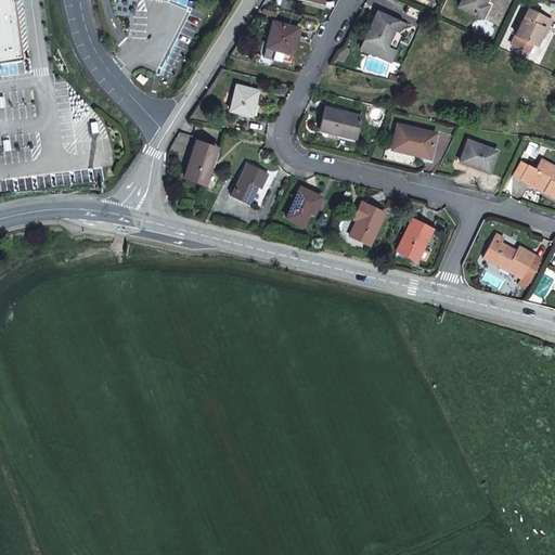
[(13,1),(12,0),(0,0),(0,62),(24,60),(15,1),(13,1)]
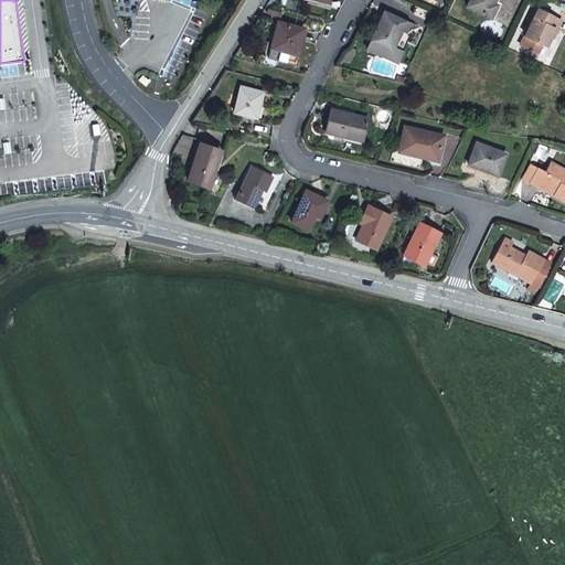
[(494,3),(496,0),(471,0),(468,7),(491,18),(498,6),(494,3)]
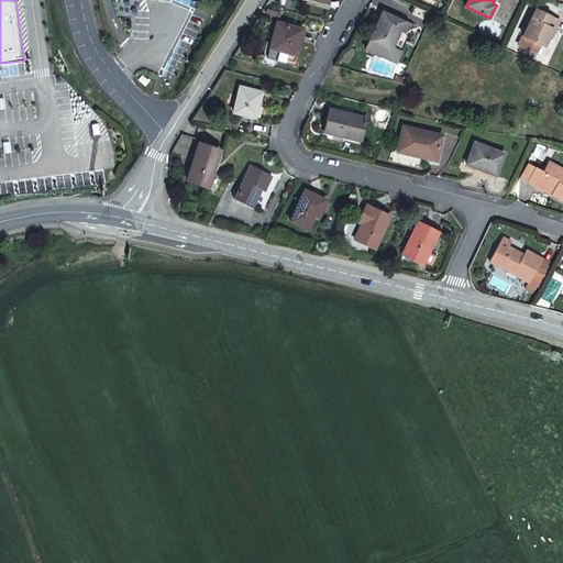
[(553,30),(556,31),(561,20),(537,8),(523,36),(545,46),(553,30)]
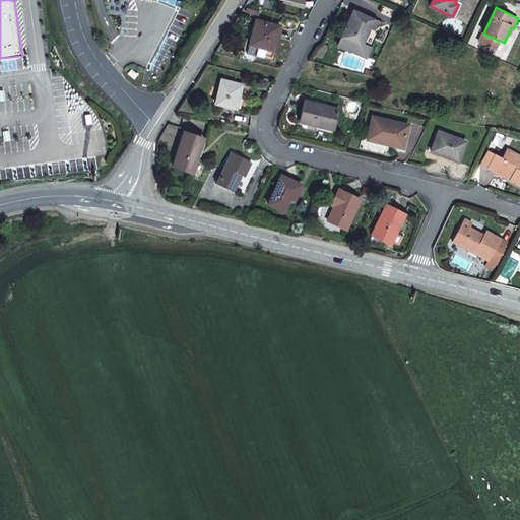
[(354,11),(342,38),(338,46),(366,59),(372,46),(365,43),(368,35),(375,20),(354,11)]
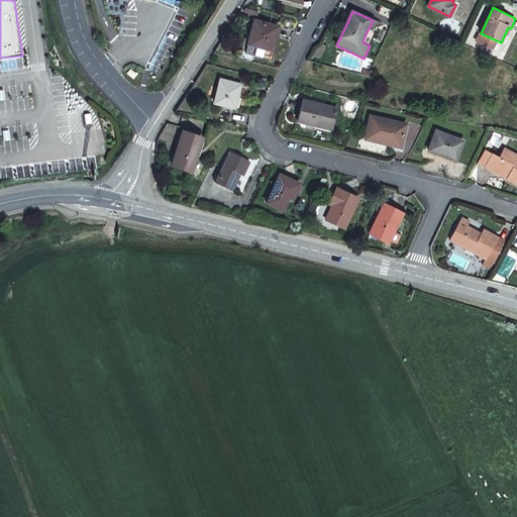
[(249,45),(259,47),(267,49),(265,56),(272,58),(280,27),(255,22),(249,45)]
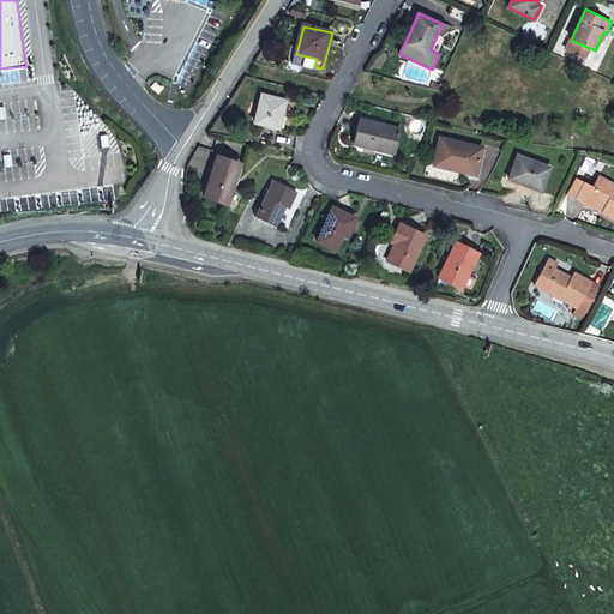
[(434,41),(431,50),(439,54),(444,46),(434,41)]
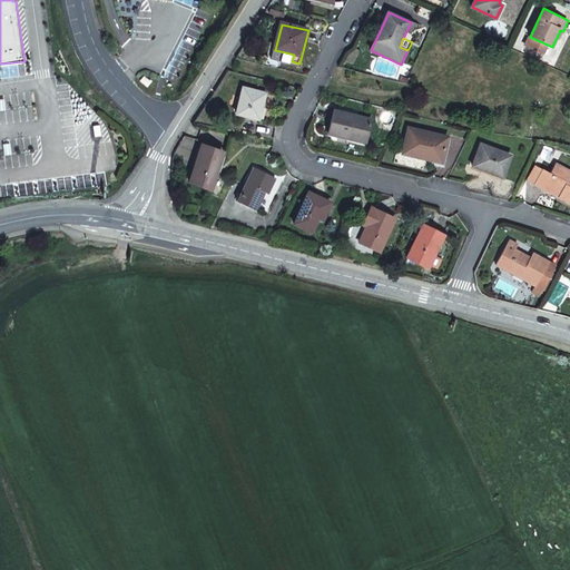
[(294,55),(285,52),(283,64),(291,65),(292,61),(294,55)]
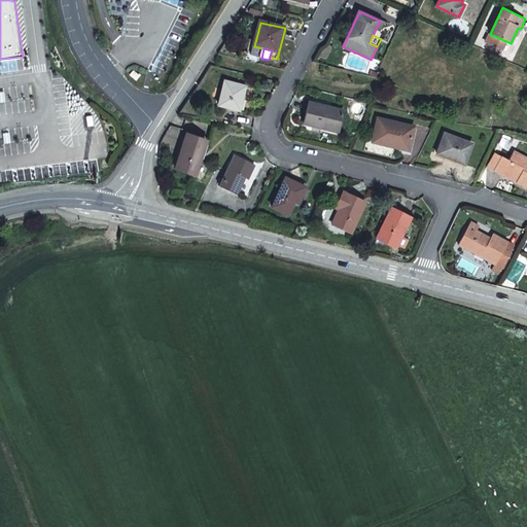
[(133,69),(130,73),(137,79),(140,75),(133,69)]
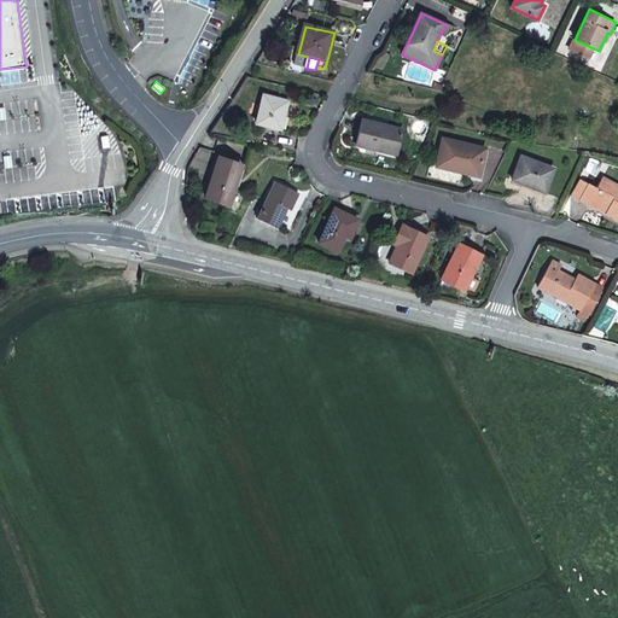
[(286,115),(287,115),(291,103),(266,97),(258,124),(283,130),(286,115)]
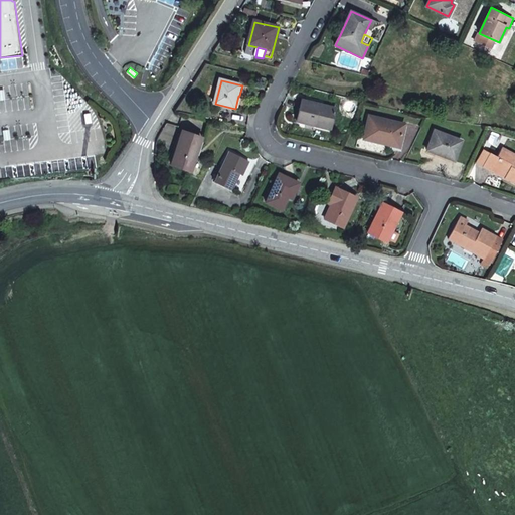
[(318,122),(333,126),(338,109),(304,101),(299,123),(317,127),(318,122)]
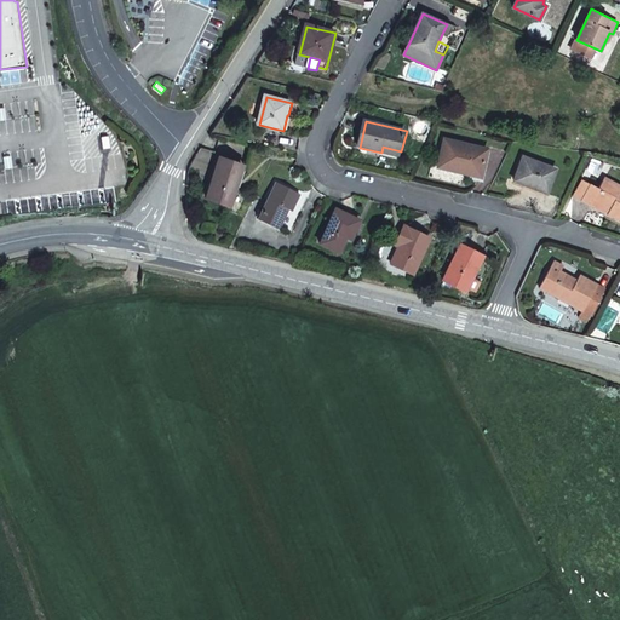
[(441,168),(482,178),(488,150),(447,141),(441,168)]
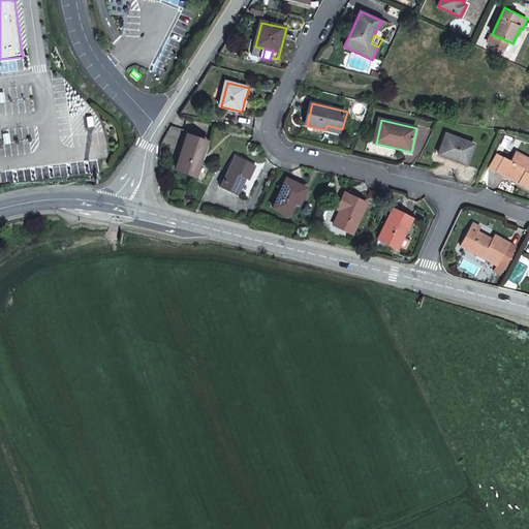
[(450,158),(466,164),(474,145),(447,134),(439,155),(450,159),(450,158)]
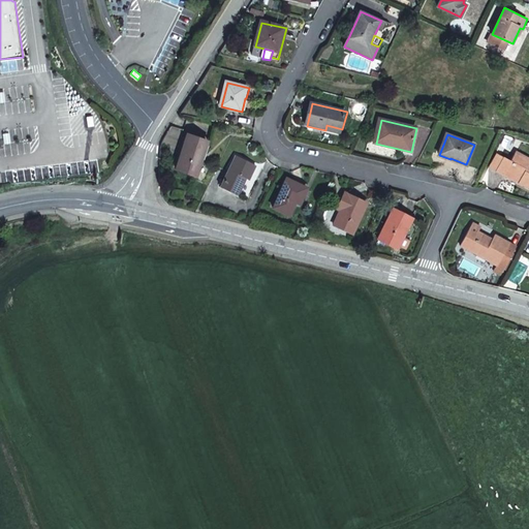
[(203,164),(204,161),(210,143),(190,136),(179,172),(198,178),(203,165),(203,164)]
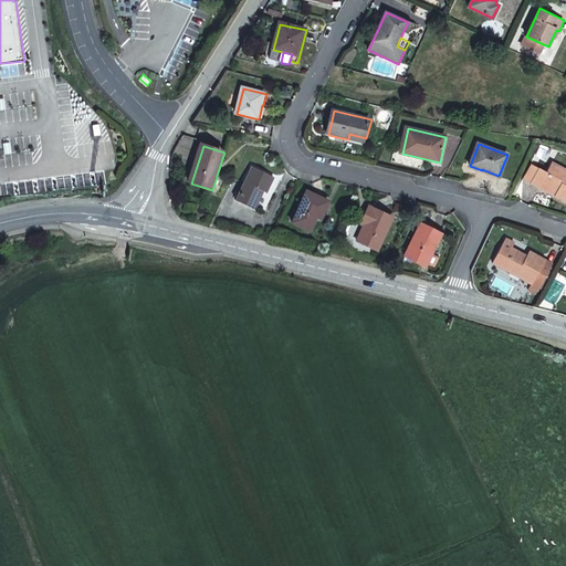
[(555,196),(565,202),(565,170),(553,163),(547,173),(532,165),(524,179),(540,188),(543,182),(557,190),(555,196)]
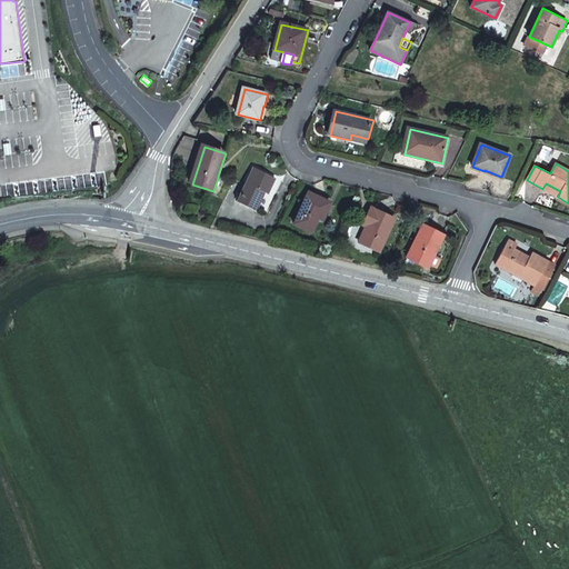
[(266,193),(269,195),(277,180),(256,170),(239,203),(257,212),(266,193)]
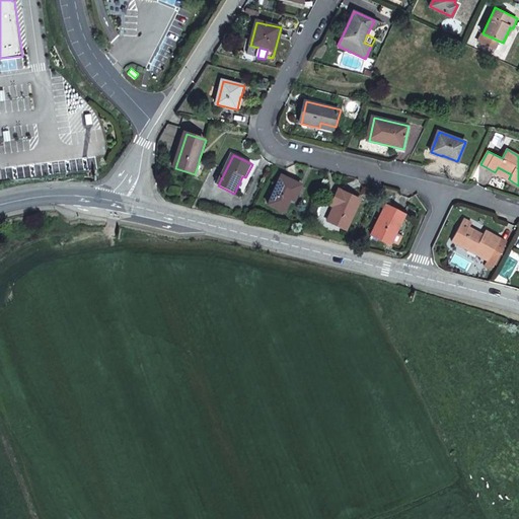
[(292,200),(295,202),(302,186),(283,176),(270,205),(286,213),(292,200)]
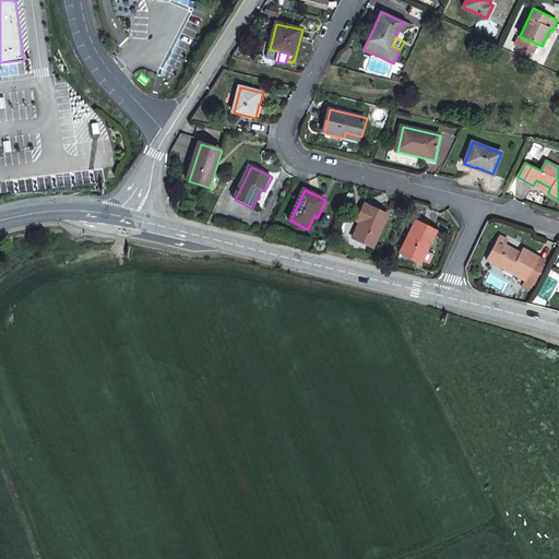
[(355,239),(375,248),(390,215),(366,204),(358,222),(361,224),(355,239)]
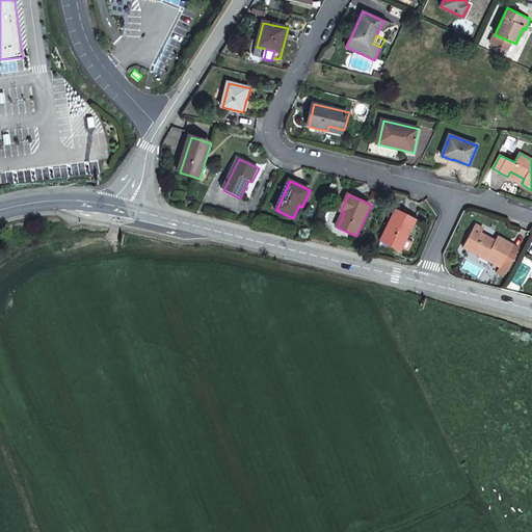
[(406,239),(405,238),(415,220),(397,211),(380,241),(400,251),(406,239)]
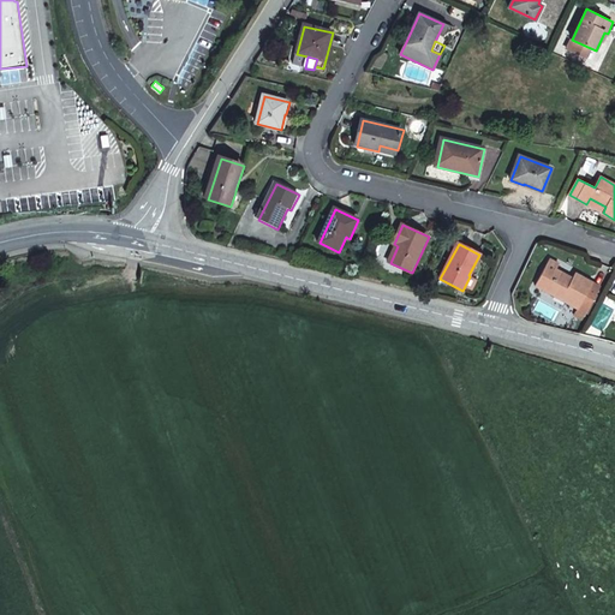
[(572,279),(555,270),(559,264),(549,260),(536,286),(578,308),(575,314),(584,318),(598,288),(590,284),(592,281),(575,272),(572,279)]
